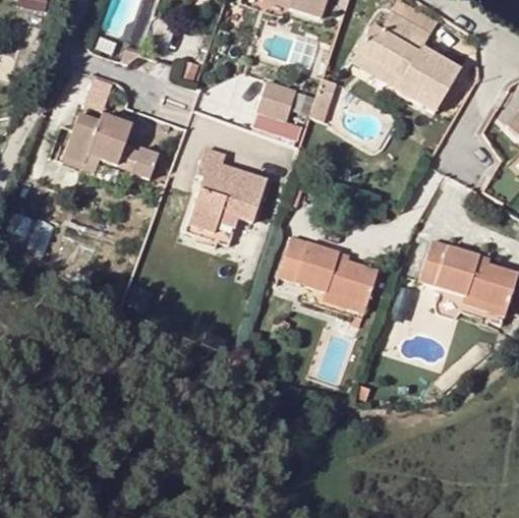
[(291,0),(290,7),(322,17),(327,0),(291,0)]
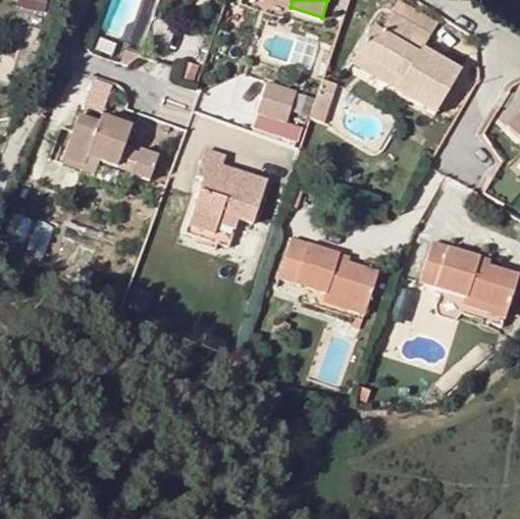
[(375,23),(360,49),(404,75),(398,87),(436,112),(461,68),(424,45),(431,32),(394,9),(382,29),(375,23)]
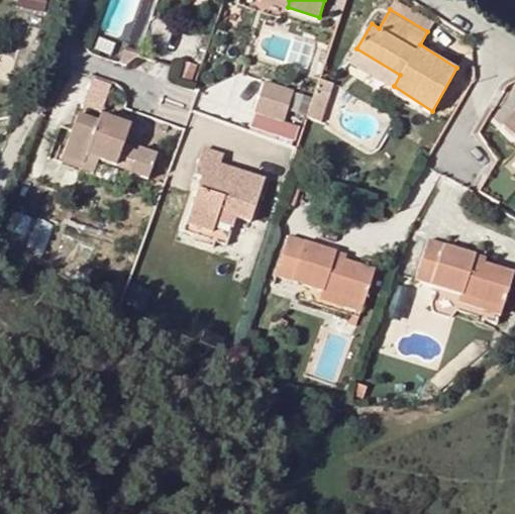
[(349,61),(394,86),(400,75),(356,48),(349,61)]
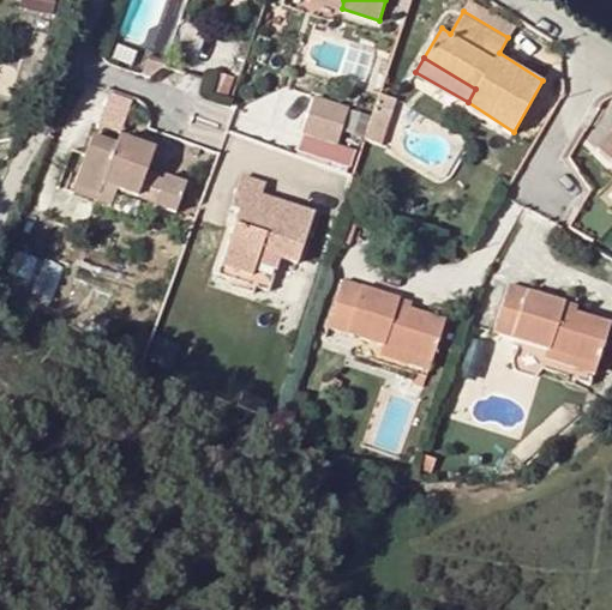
[(124,130),(135,95),(109,86),(100,122),(124,130)]
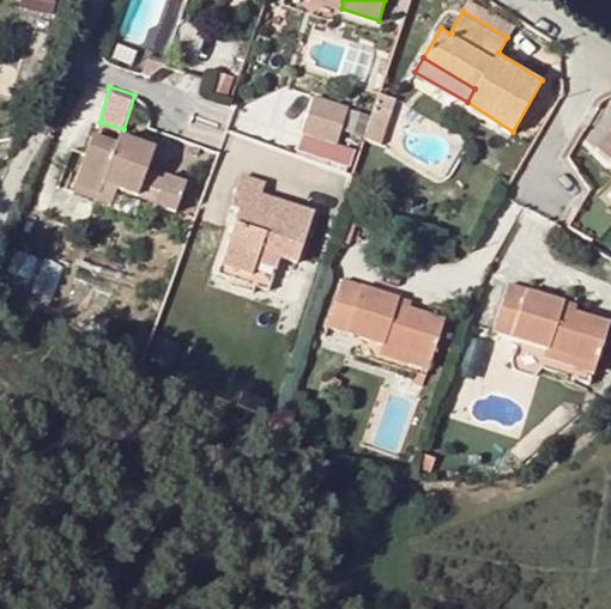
[(397,93),(381,89),(363,138),(379,142),(397,93)]
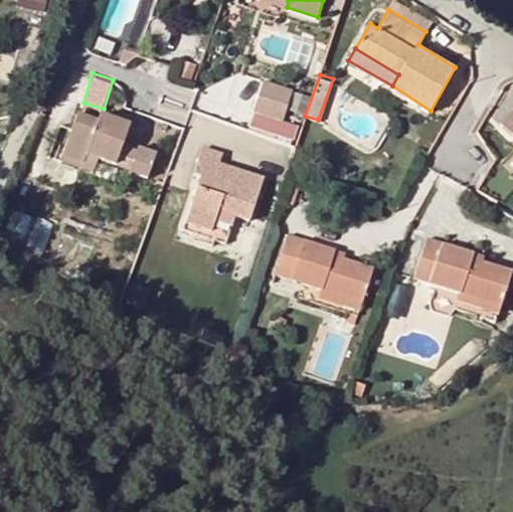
[(265,77),(254,110),(285,120),(295,88),(265,77)]
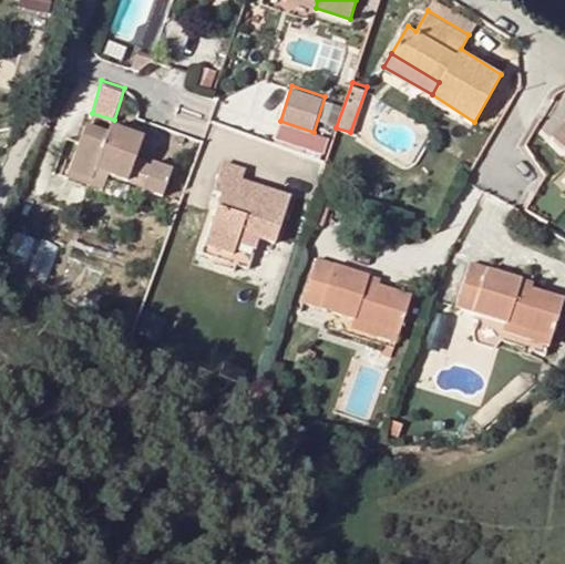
[(86,123),(70,166),(94,174),(96,167),(110,172),(126,178),(130,168),(147,174),(144,185),(164,193),(173,167),(153,160),(151,165),(134,160),(142,136),(123,129),(119,139),(106,135),(108,131),(86,123)]
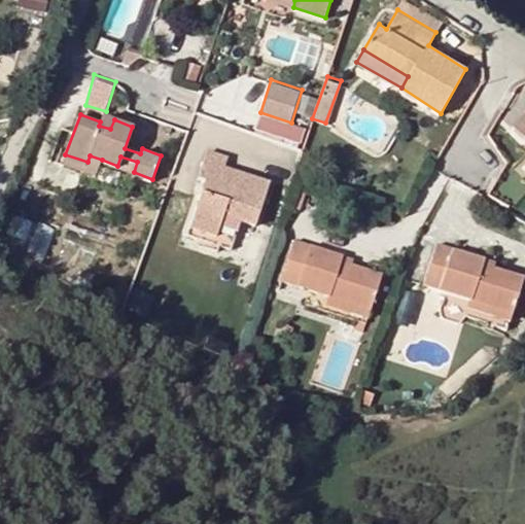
[(102,114),(100,121),(99,126),(110,129),(114,119),(102,114)]
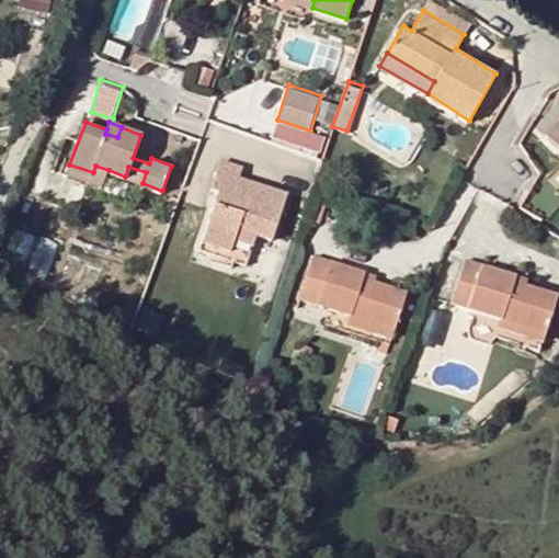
[(223,159),(212,186),(223,191),(234,194),(229,207),(218,204),(216,204),(204,239),(231,248),(235,237),(239,224),(257,230),(274,236),(287,192),(240,175),(243,166),(223,159)]
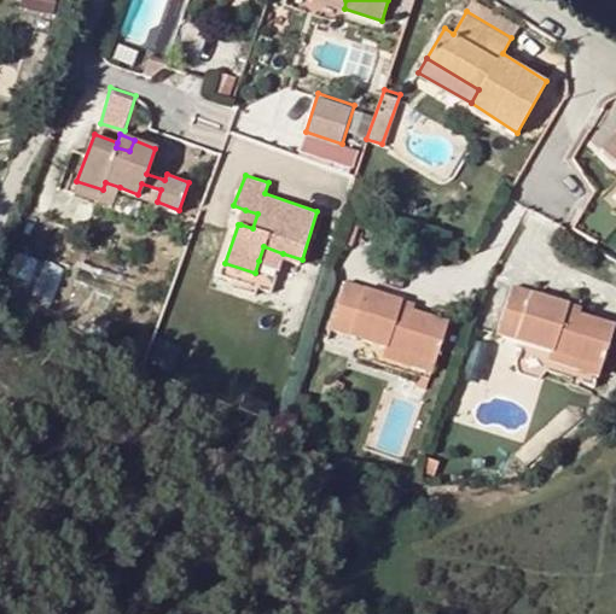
[(103,189),(76,181),(73,191),(99,200),(103,189)]
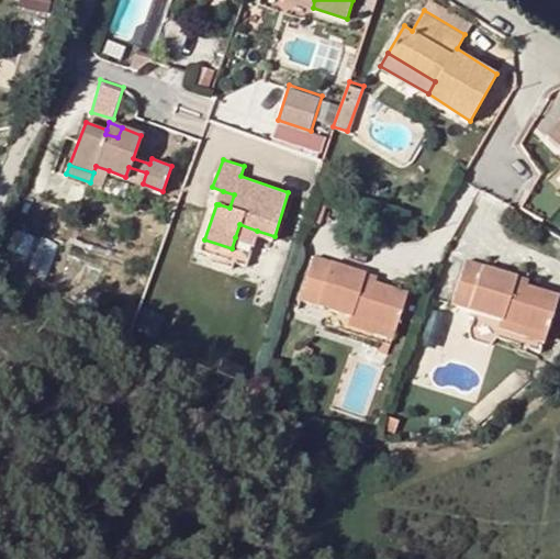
[(93,172),(90,182),(103,187),(109,170),(96,166),(93,172)]
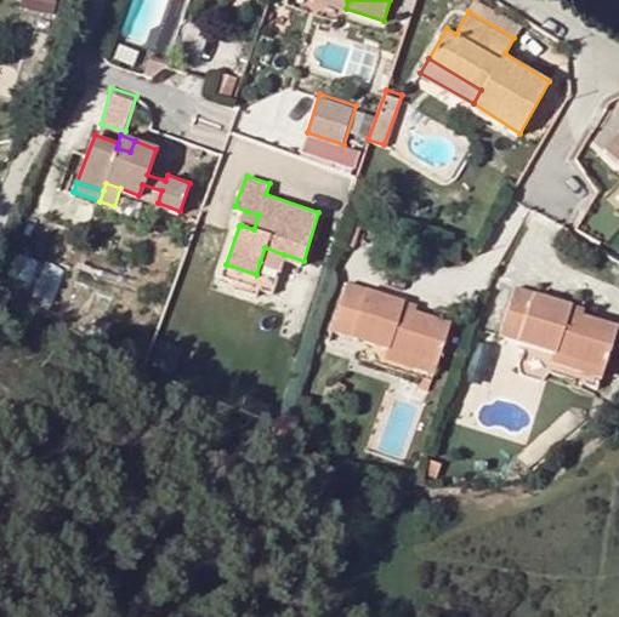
[(246,211),(242,226),(254,229),(259,215),(246,211)]
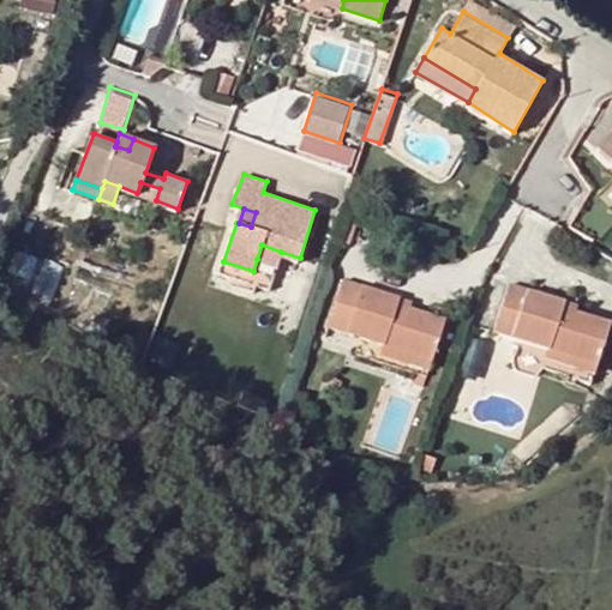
[(277,265),(281,252),(262,245),(257,259),(277,265)]
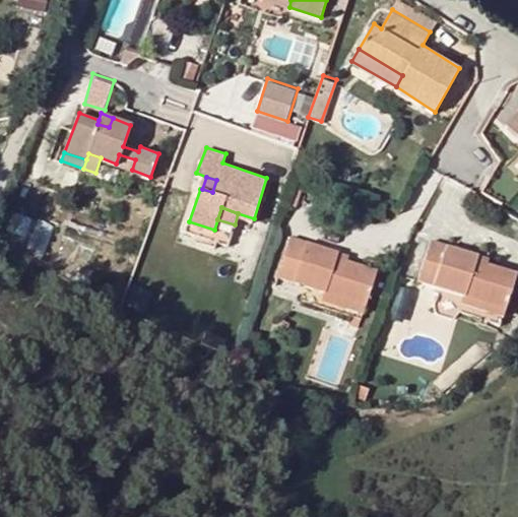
[(369,266),(348,259),(348,261),(336,256),(338,250),(293,235),(279,276),(324,291),(366,304),(369,296),(379,266),(370,263),(369,266)]
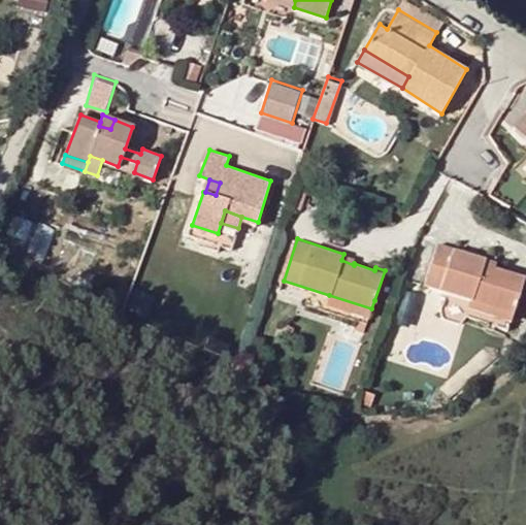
[(426,283),(473,299),(514,313),(525,276),(497,266),(484,262),(485,258),(438,242),(426,283)]
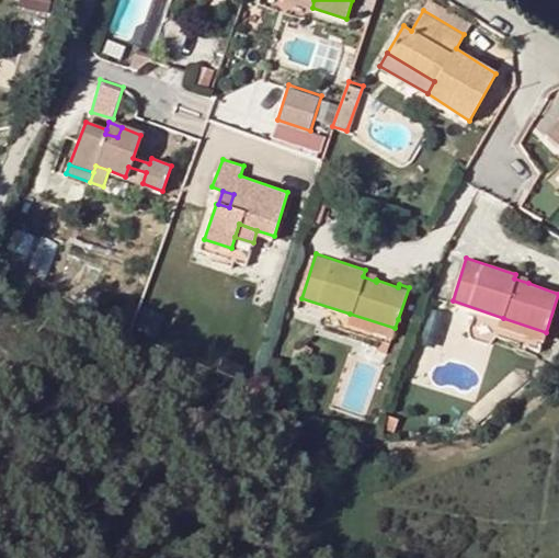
[(376,282),(376,280),(378,274),(365,270),(363,276),(376,282)]
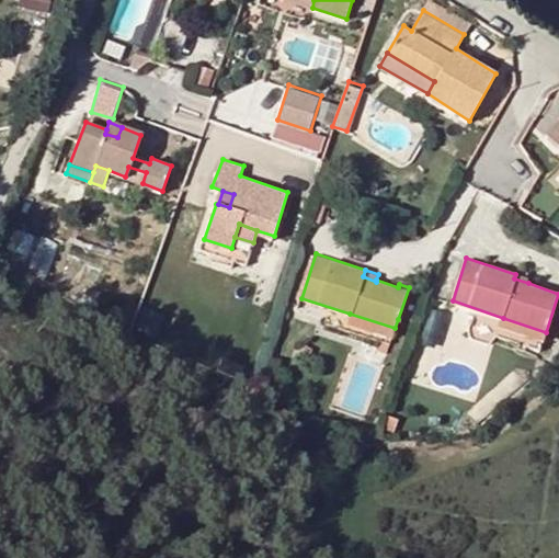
[(392,338),(395,328),(350,314),(346,322),(392,338)]
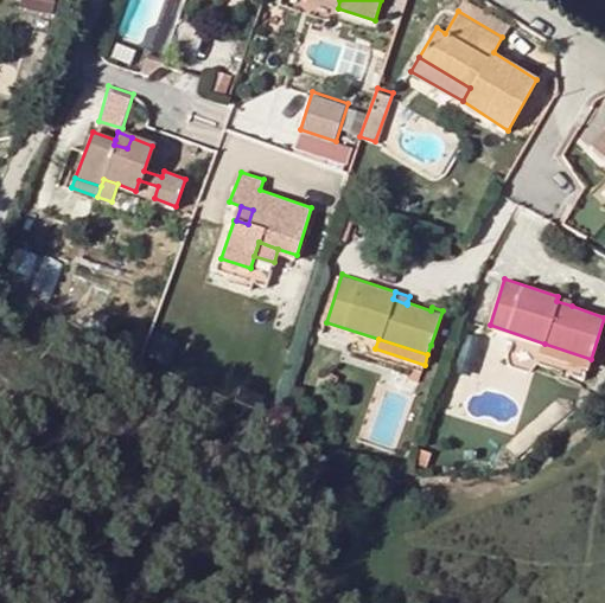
[(587,369),(591,359),(545,344),(541,352),(587,369)]
